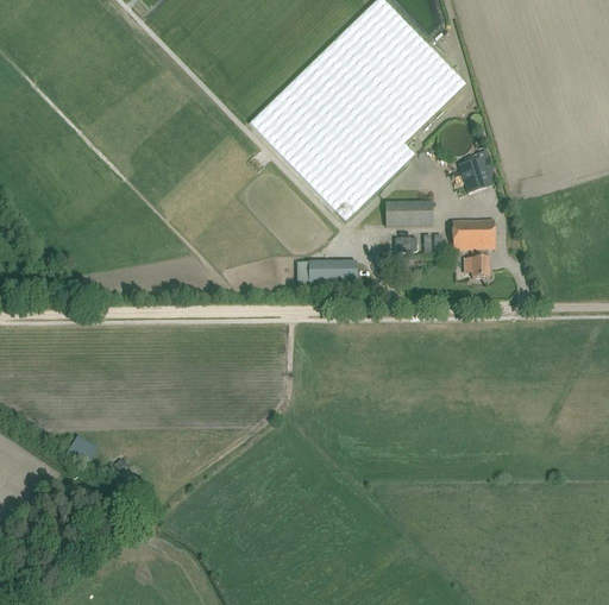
[(405,143),(438,109),(465,83),(385,0),(375,0),(250,123),(346,221),(415,153),(405,143)]
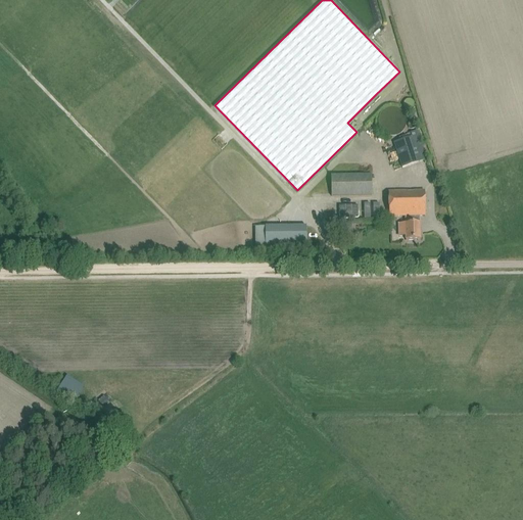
[(377,116),(377,119),(377,120),(378,121),(378,122),(378,123),(379,125),(380,127),(382,129),(383,130),(384,131),(386,131),(388,132),(390,133),(393,133),(395,132),(396,132),(397,131),(398,131),(400,130),(400,129),(401,129),(403,127),(405,125),(406,122),(407,119),(406,114),(405,112),(403,110),(402,109),(400,107),(400,106),(398,105),(395,104),(393,104),(390,104),(388,104),(387,104),(386,105),(384,105),(383,106),(382,107),(382,108),(381,109),(380,110),(379,112),(378,113),(378,114),(378,115),(377,116)]
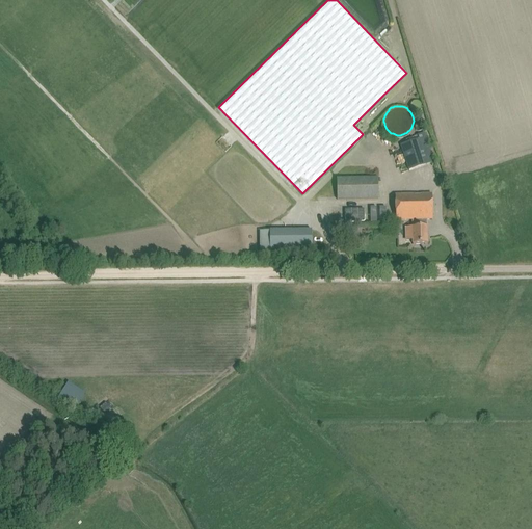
[(419,135),(400,142),(408,168),(434,159),(424,130),(417,132),(419,135)]
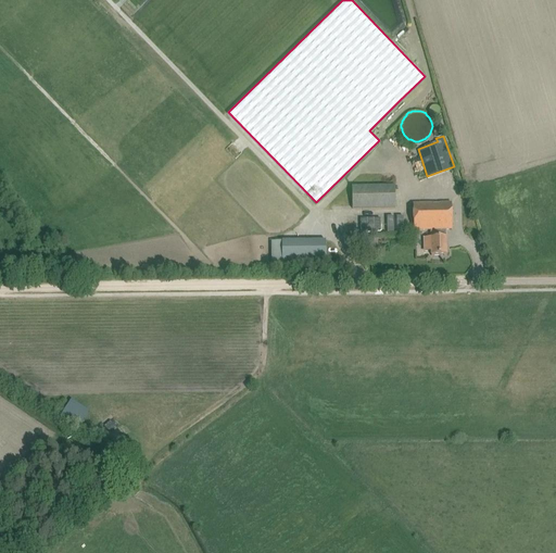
[(352,184),(352,195),(352,205),(395,204),(395,184),(352,184)]
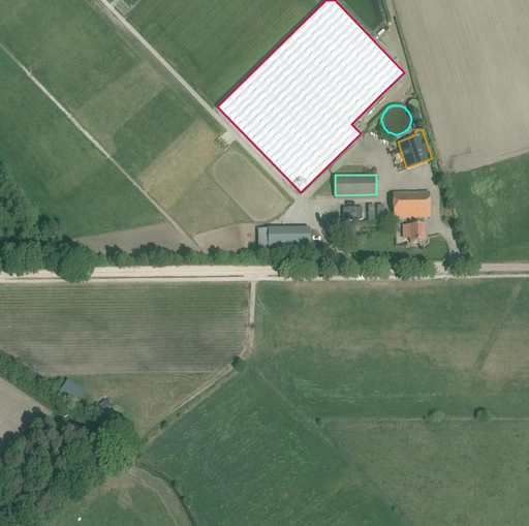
[(430,190),(393,191),(394,207),(394,217),(409,216),(409,223),(403,223),(403,237),(410,237),(410,241),(426,240),(425,216),(430,216),(430,206),(430,190)]
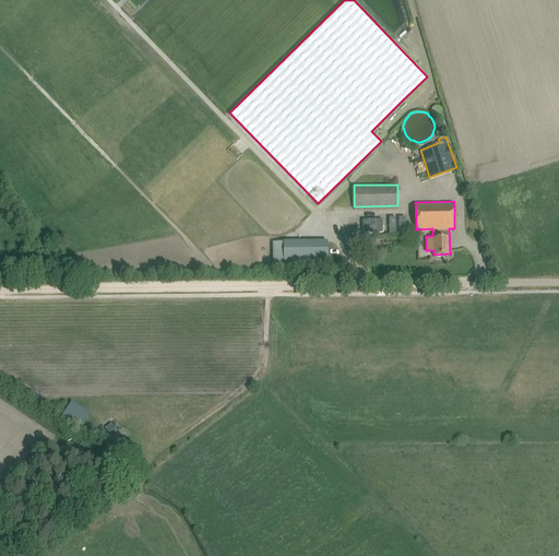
[(345,217),(345,231),(356,231),(356,217),(345,217)]
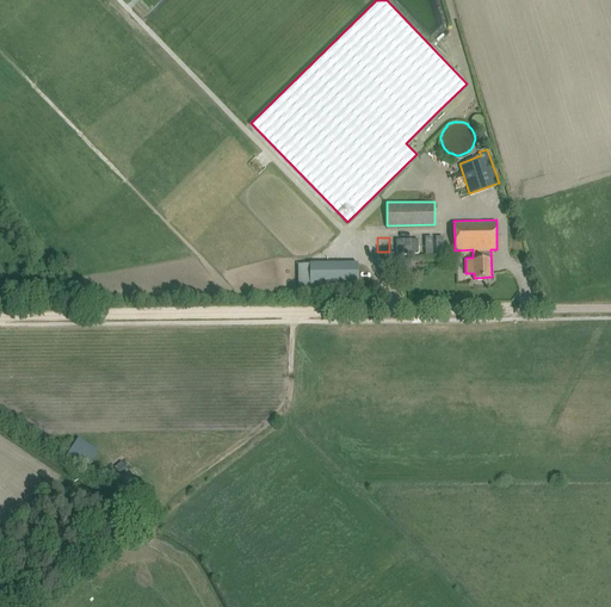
[(411,266),(411,254),(382,254),(382,266),(411,266)]
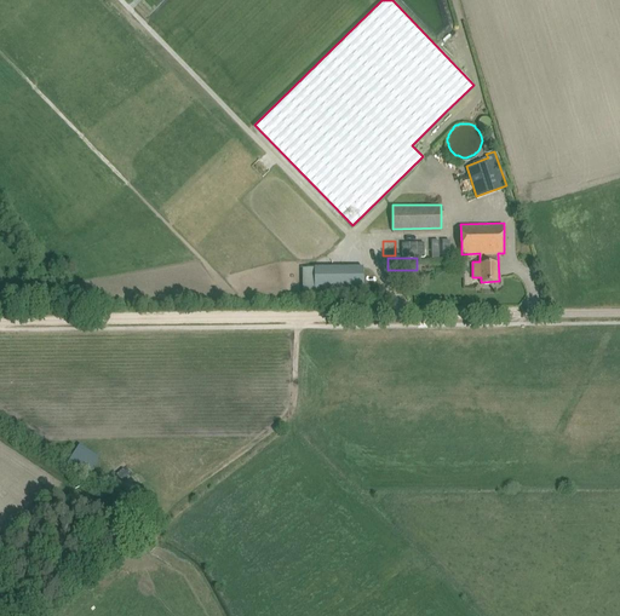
[(75,437),(64,455),(92,472),(103,454),(75,437)]
